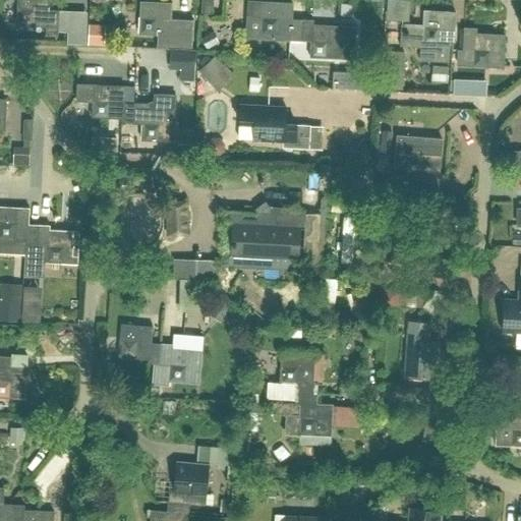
[(19,0),(18,24),(47,25),(47,31),(59,32),(60,10),(49,10),(49,0),(19,0)]
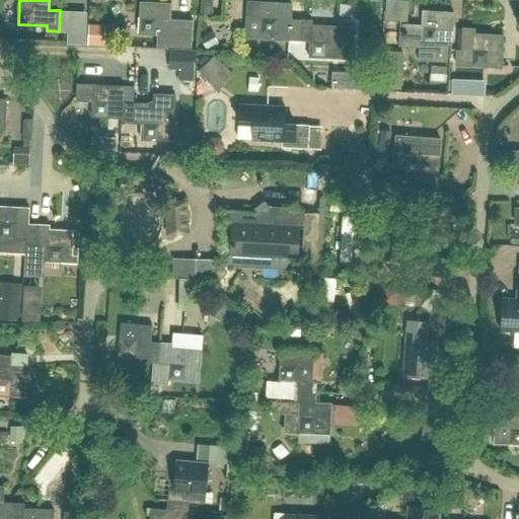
[(201,0),(201,13),(213,14),(213,0),(201,0)]
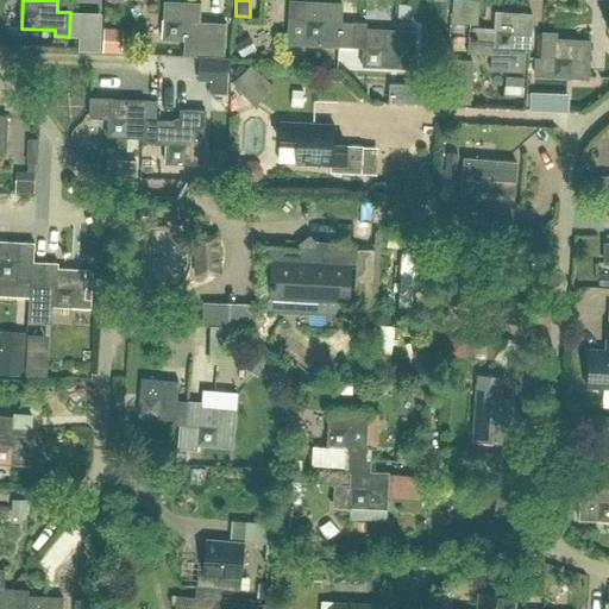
[(364,66),(400,68),(415,68),(416,31),(368,30),(368,23),(341,22),(343,4),(289,1),(288,20),(307,22),(306,38),(339,41),(339,46),(365,48),(364,66)]
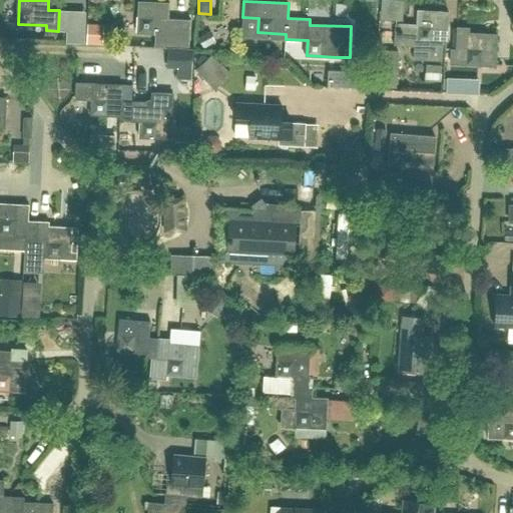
[(138,32),(156,33),(156,46),(189,47),(191,19),(168,18),(169,3),(140,2),(138,32)]
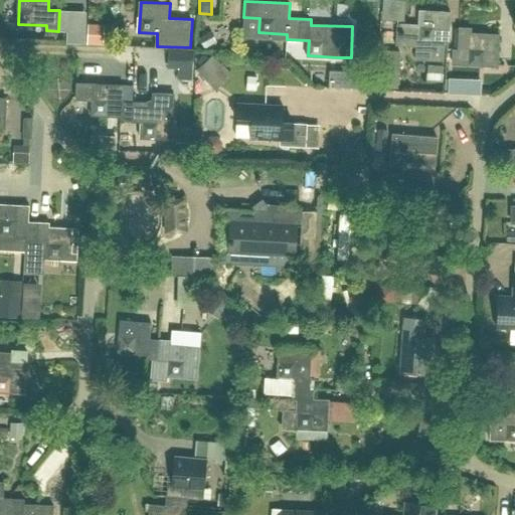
[(447,60),(448,42),(449,43),(450,12),(420,10),(418,58),(447,60)]
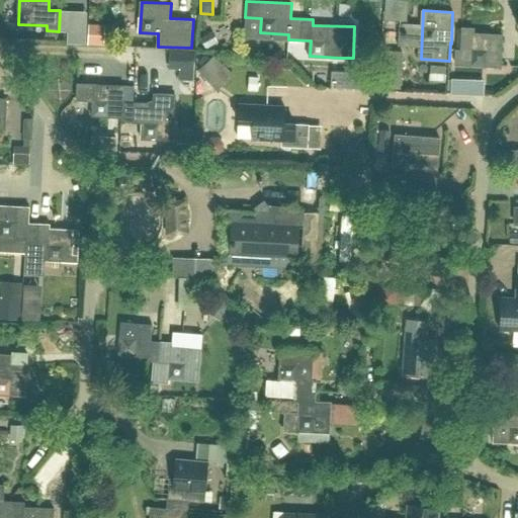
[(473,28),(461,28),(460,49),(471,50),(470,65),(501,66),(502,35),(473,33),(473,28)]
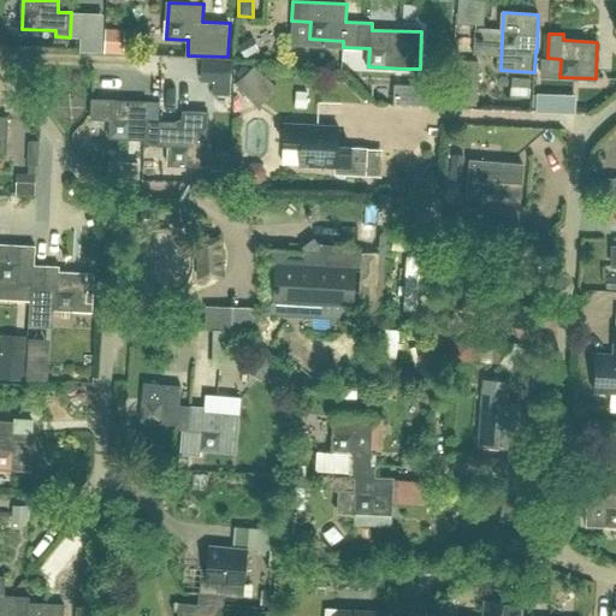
[(112,40),(112,66),(134,66),(134,40),(112,40)]
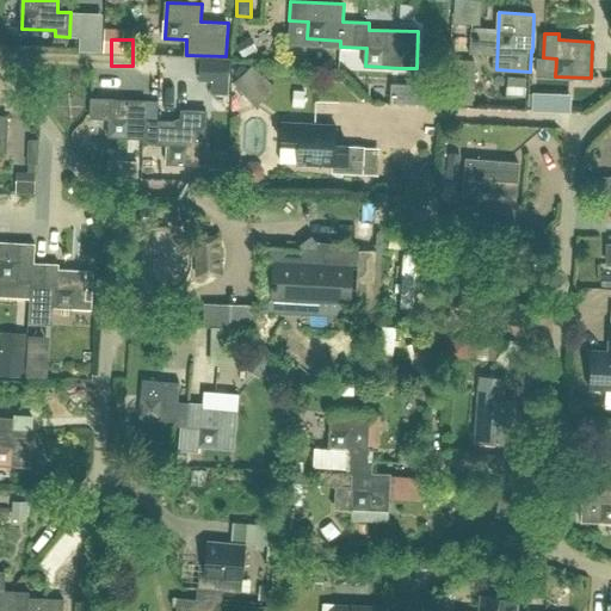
[(452,60),(451,85),(452,85),(451,103),(471,104),(473,86),(474,86),(475,61),(452,60)]
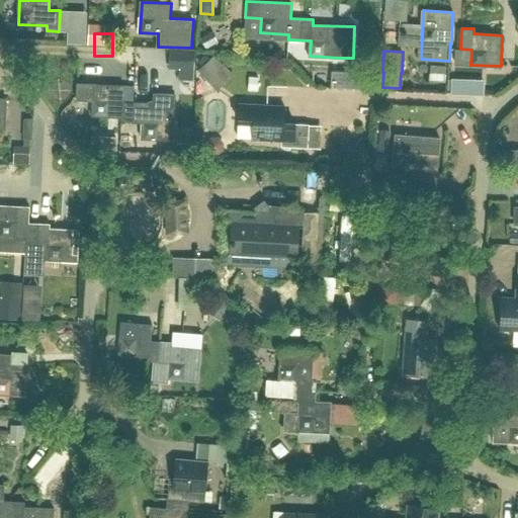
[(198,70),(217,89),(228,79),(220,70),(225,66),(214,56),(198,70)]
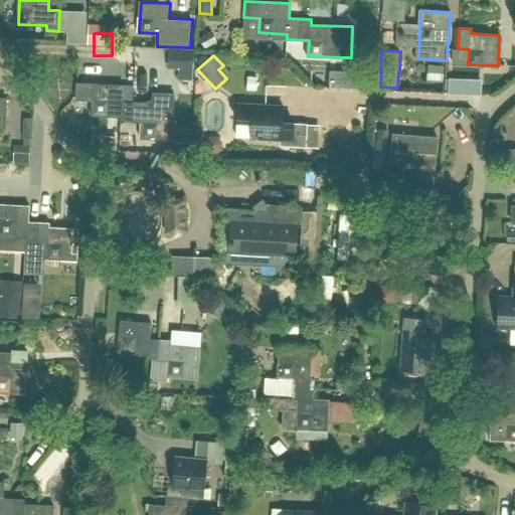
[(426,80),(442,81),(443,65),(427,64),(426,80)]
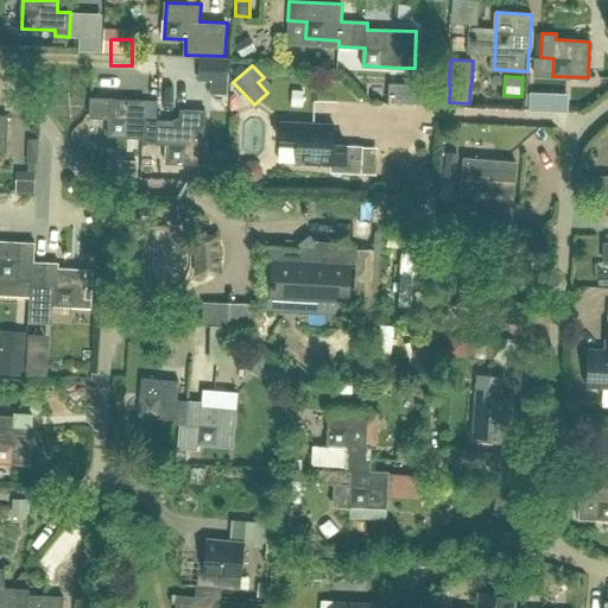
[(143,144),(157,144),(157,119),(145,119),(146,102),(147,102),(147,101),(113,99),(112,99),(92,99),(92,116),(111,118),(109,134),(108,134),(108,135),(143,137),(143,144)]
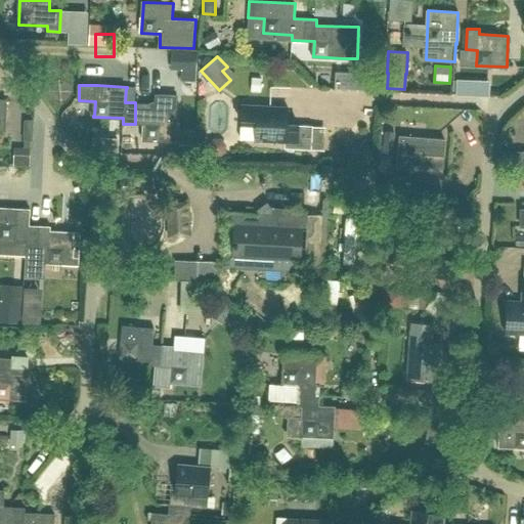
[(157,94),(156,108),(147,108),(147,103),(135,102),(135,124),(145,124),(144,138),(143,138),(143,140),(174,141),(174,142),(175,142),(176,111),(177,112),(178,95),(157,94)]
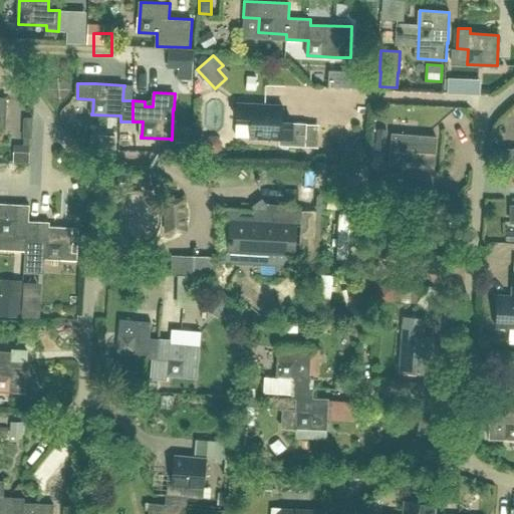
[(182,118),(194,120),(198,98),(185,96),(182,118)]
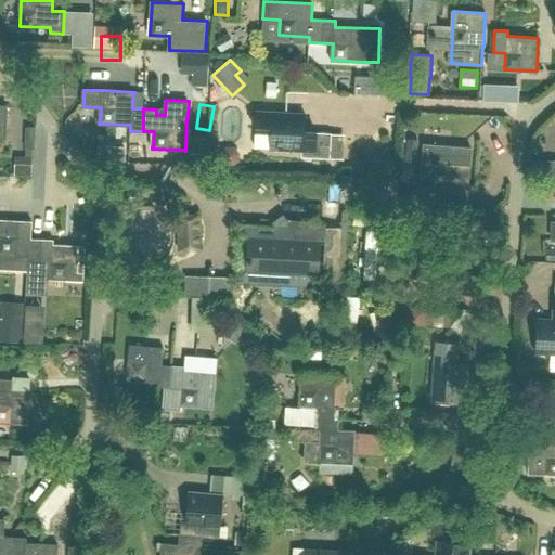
[(301,154),(314,154),(343,156),(343,139),(331,138),(331,133),(305,131),(306,115),(275,114),(275,106),(247,105),(246,130),(272,130),(271,147),(302,149),(301,154)]
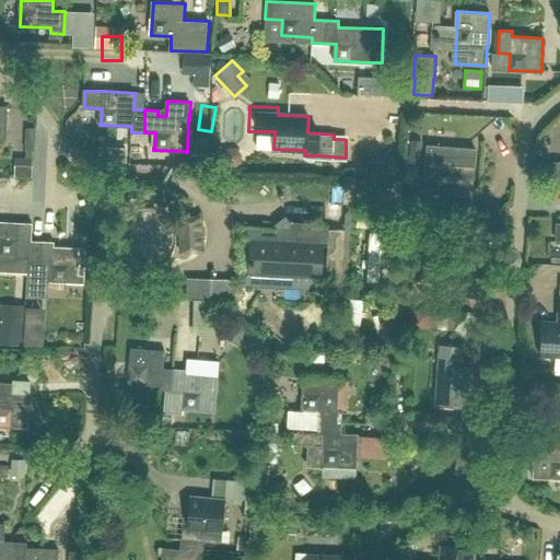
[(427,146),(423,178),(471,183),(475,149),(427,146)]
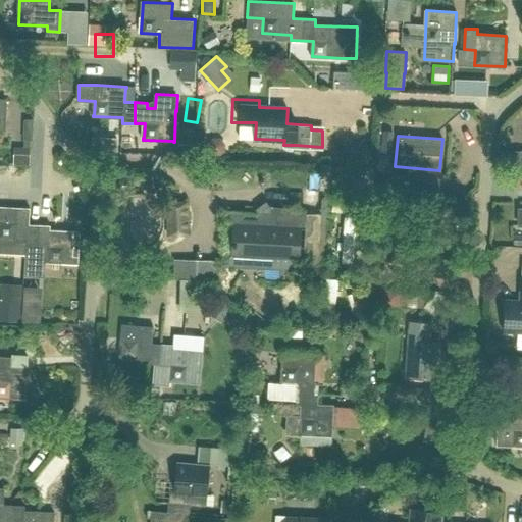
[(30,146),(13,146),(13,164),(30,165),(30,146)]
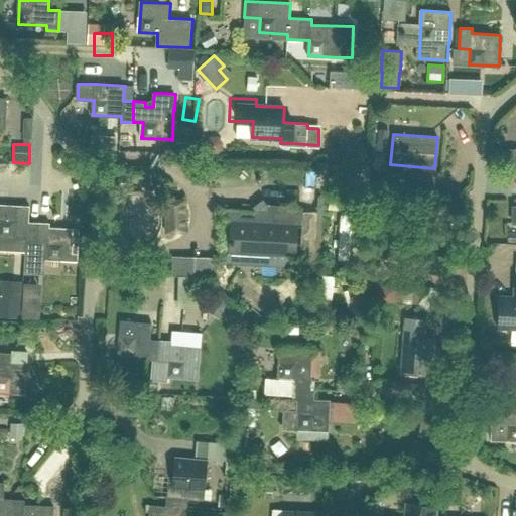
[(187,231),(186,198),(163,198),(164,232),(187,231)]
